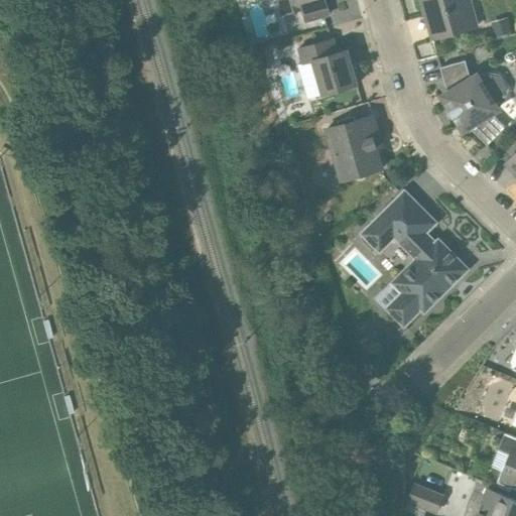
[(302,15),(304,22),(329,15),(325,0),(276,0),(280,16),(300,10),(302,15)]
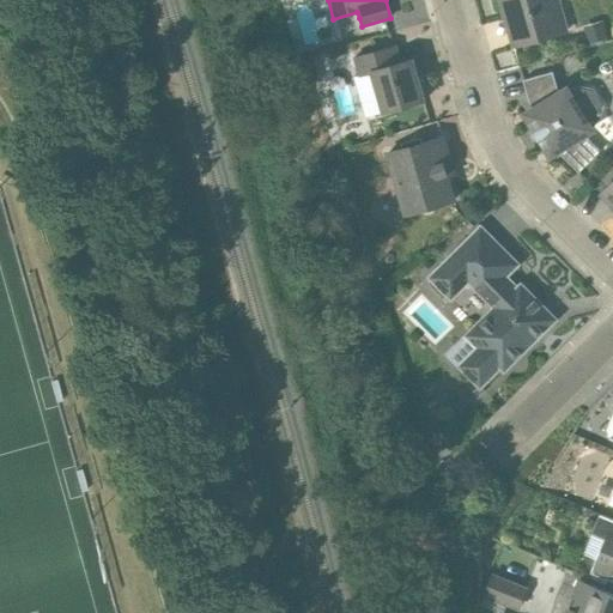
[(499,0),(514,47),(569,31),(559,0),(499,0)]
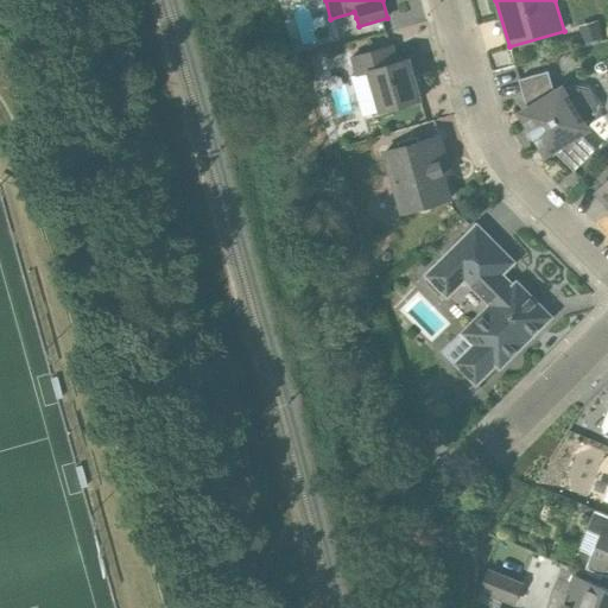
[(580,26),(584,44),(605,38),(599,20),(580,26)]
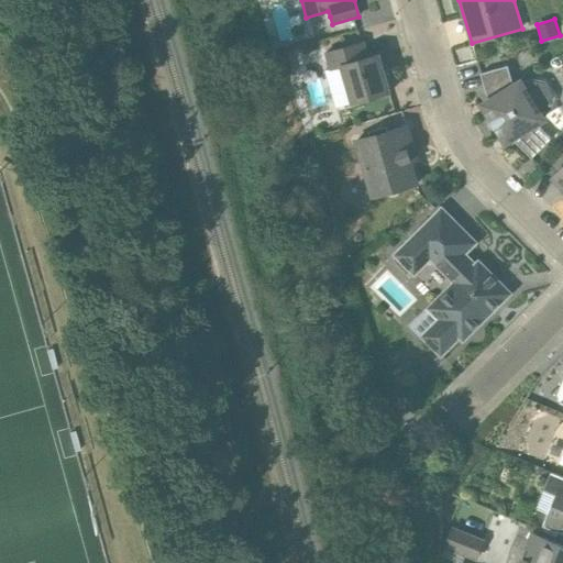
[(340,68),(351,105),(390,92),(379,54),(368,57),(364,43),(323,54),(329,72),(340,68)]
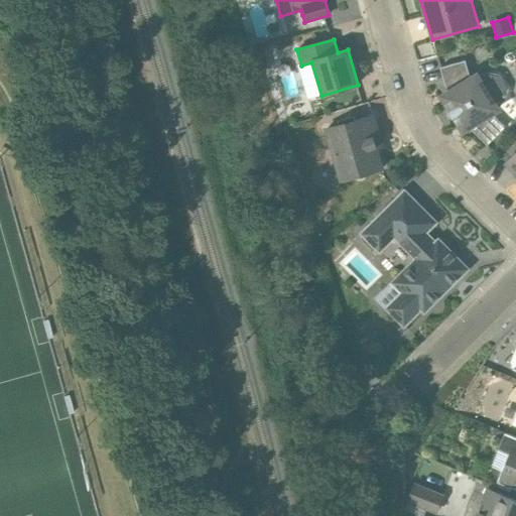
[(266,55),(256,58),(260,71),(270,68),(266,55)]
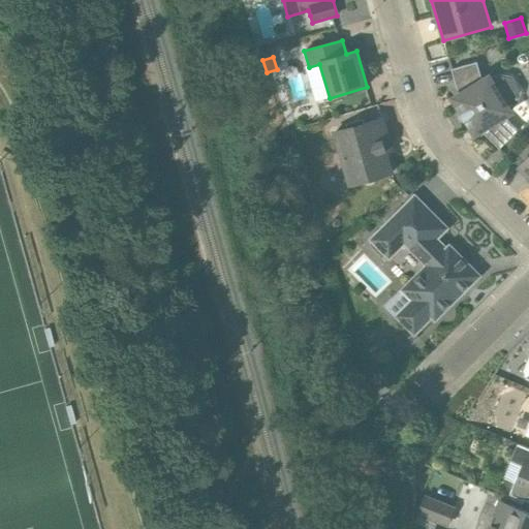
[(500,150),(518,131),(506,118),(515,113),(490,72),(481,79),(477,62),(452,69),(457,88),(461,94),(455,98),(475,133),(483,129),(486,135),(500,150)]
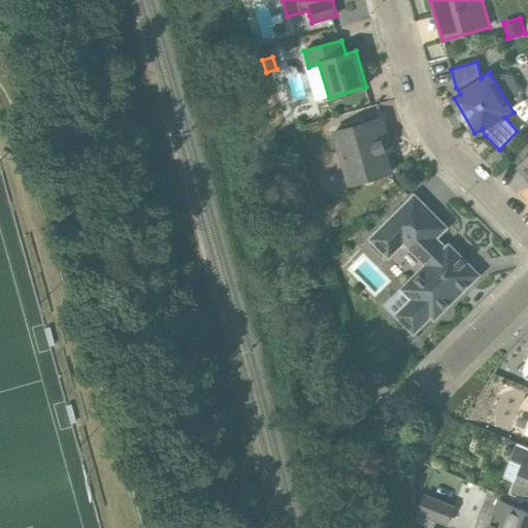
[(332,133),(348,186),(391,172),(382,138),(387,137),(382,119),(332,133)]
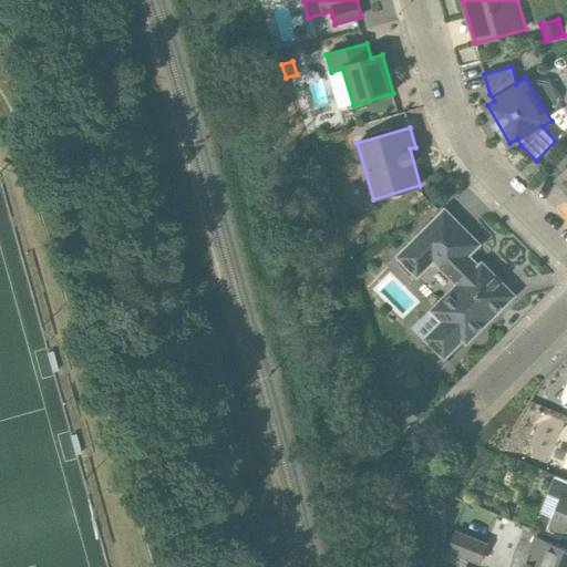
[(566,168),(556,181),(566,191),(566,168)]
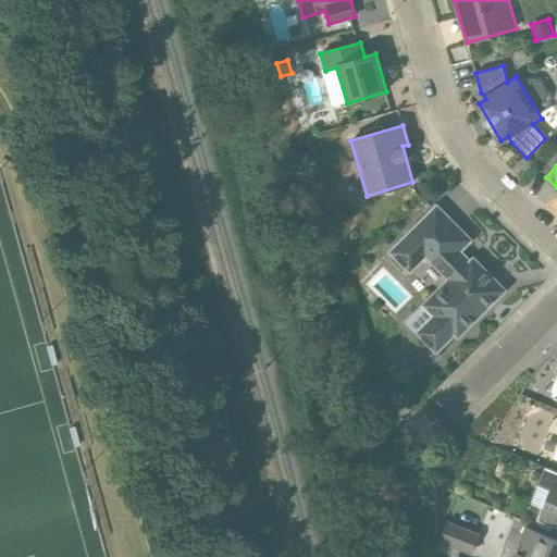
[(446,280),(405,321),(436,354),(455,335),(458,338),(497,299),(491,293),(489,293),(489,279),(491,279),(492,277),(473,258),(470,261),(460,251),(471,240),(437,206),(390,254),(409,274),(425,258),(446,280)]
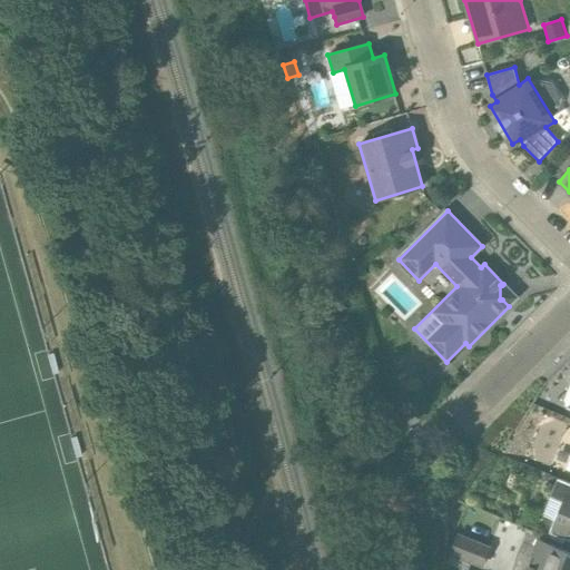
[(562,500),(549,533),(569,541),(569,483),(558,479),(551,495),(562,500)]
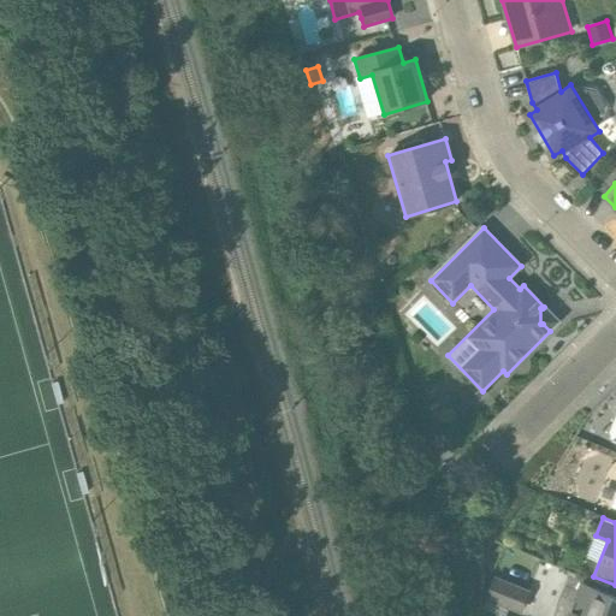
[(531,591),(501,579),(495,576),(486,598),(522,614),(531,591)]
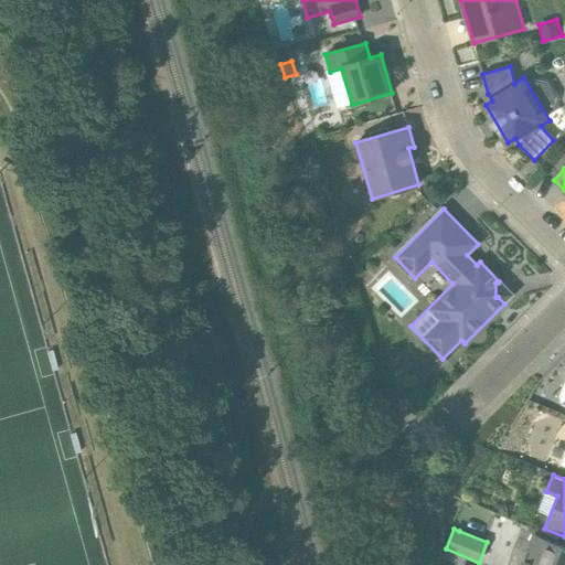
[(522,558),(523,560),(521,564),(564,564),(564,548),(532,535),(522,558)]
